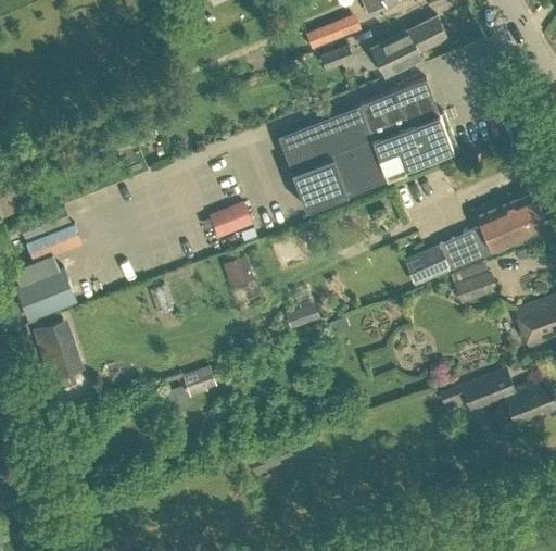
[(359,0),(367,16),(390,5),(399,5),(403,0),(359,0)]
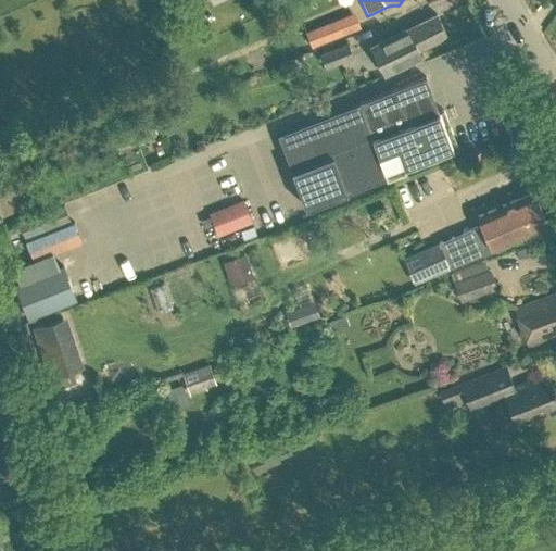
[(304,34),(311,50),(339,39),(362,29),(355,14),(304,34)]
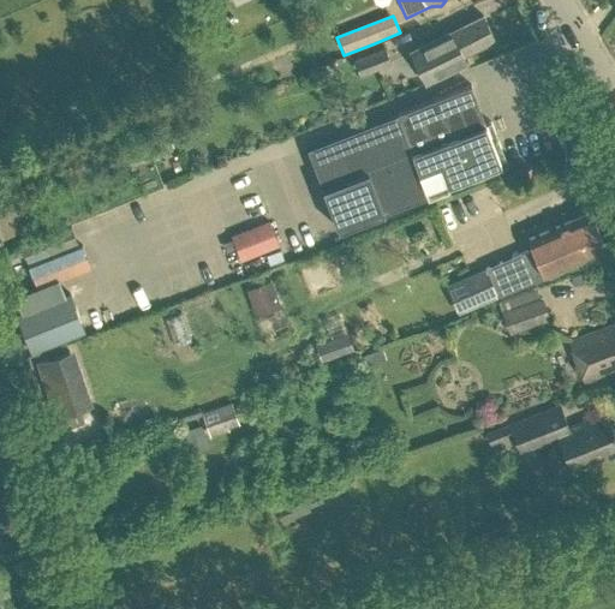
[(410,54),(425,85),(466,65),(463,58),(494,42),(483,19),(410,54)]
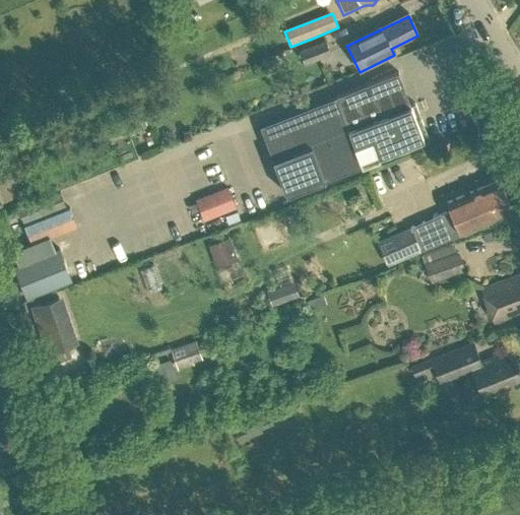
[(298,52),(304,67),(330,56),(324,41),(298,52)]
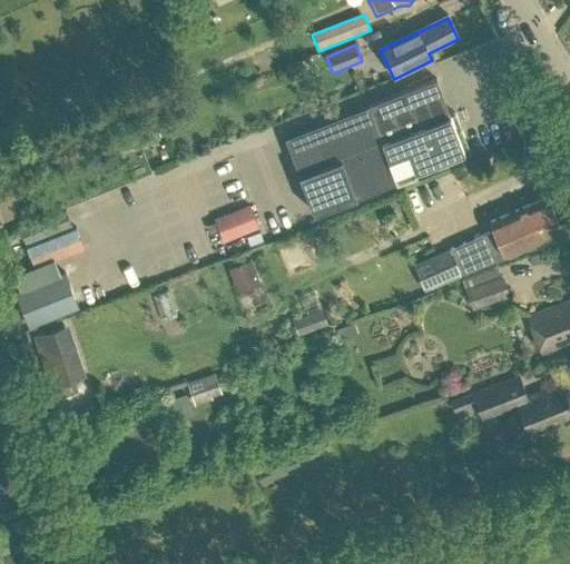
[(285,139),(313,215),(470,155),(461,132),(457,135),(436,81),(285,139)]
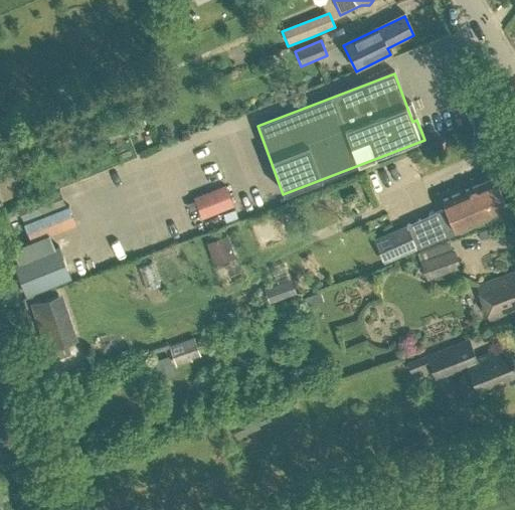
[(0,202),(12,198),(5,179),(0,181),(0,202)]
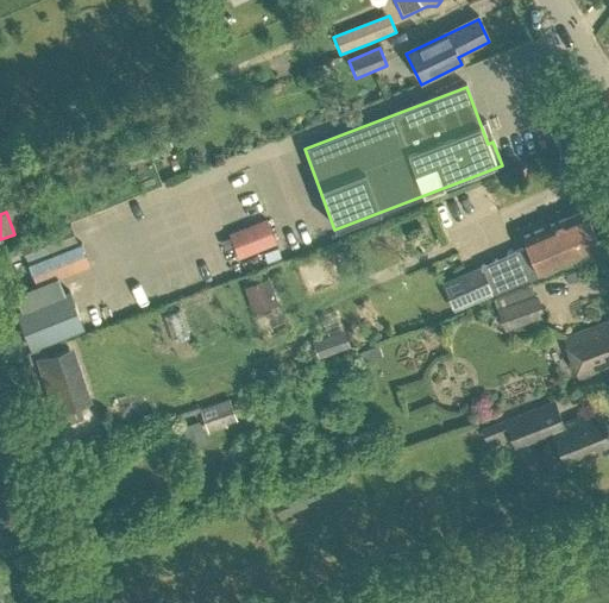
[(540,276),(600,250),(584,214),(523,240),(527,250),(479,270),(491,297),(540,276)]
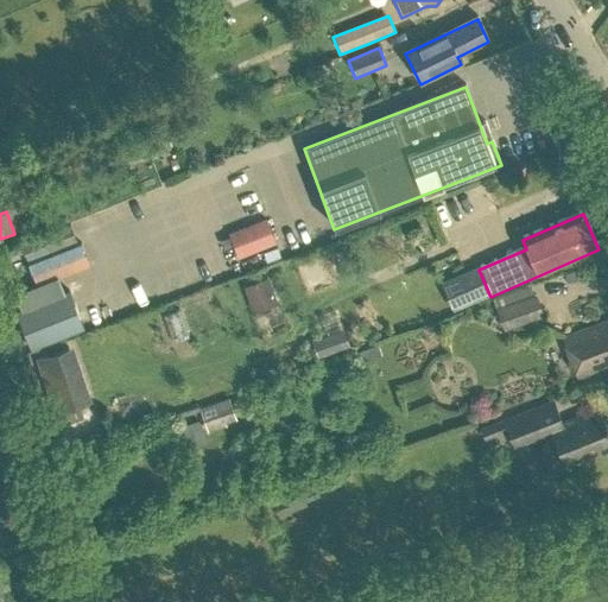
[(227,238),(236,263),(274,247),(273,245),(274,244),(266,222),(228,235),(229,236),(227,238)]
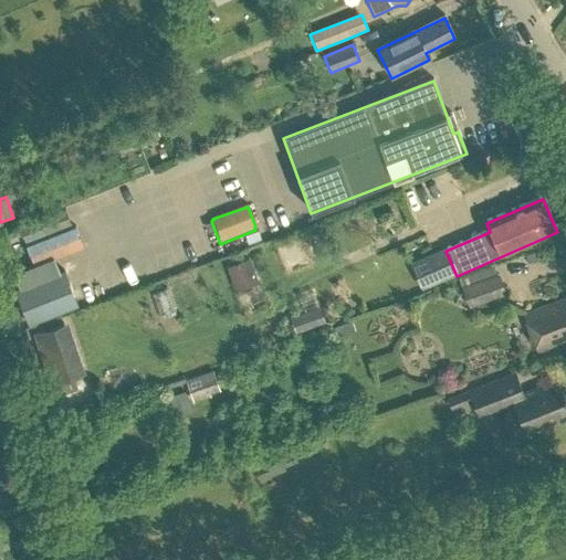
[(29,251),(38,271),(87,251),(80,230),(29,251)]
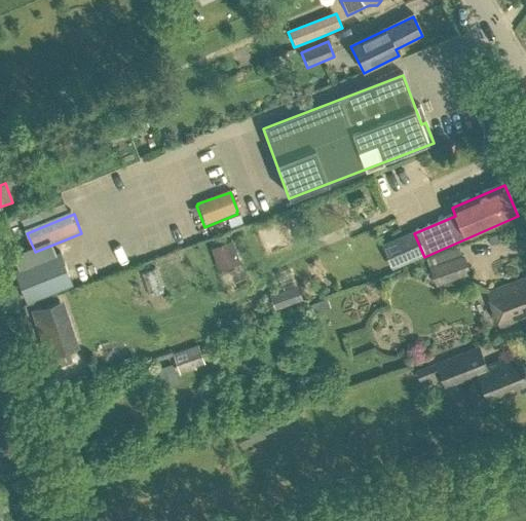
[(424,257),(414,233),(381,248),(391,271),(424,257)]
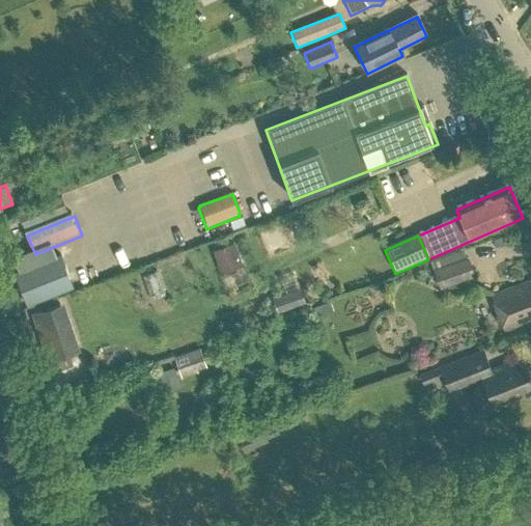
[(212,254),(220,278),(242,271),(232,246),(212,254)]
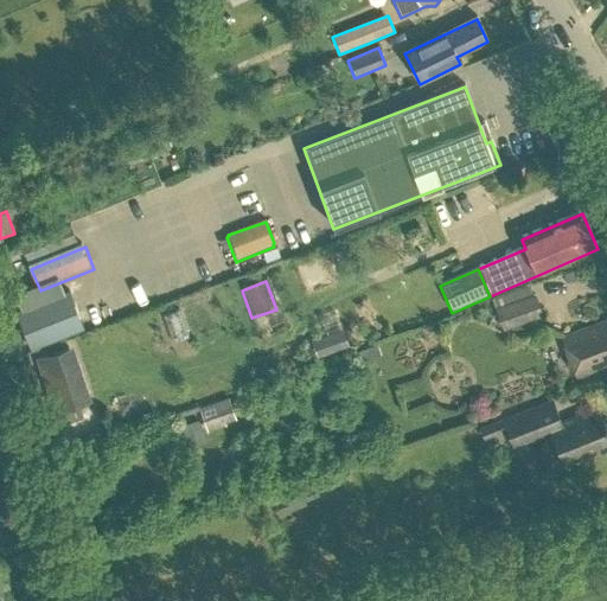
[(491,300),(502,332),(542,318),(535,294),(532,295),(529,287),(491,300)]
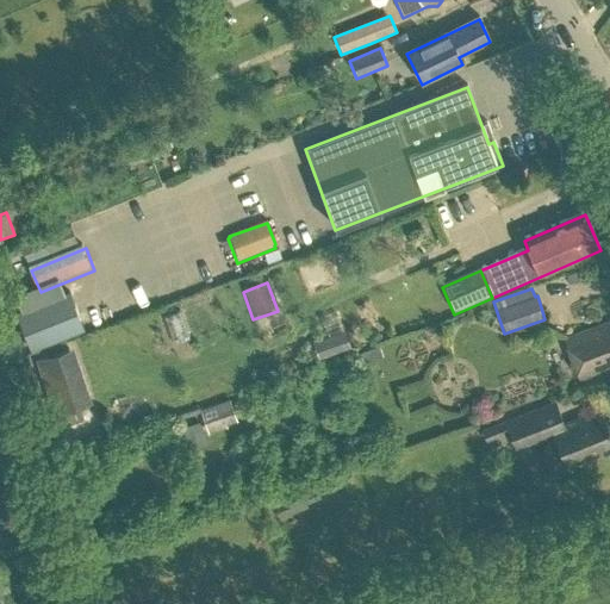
[(70,293),(17,315),(31,352),(85,330),(70,293)]
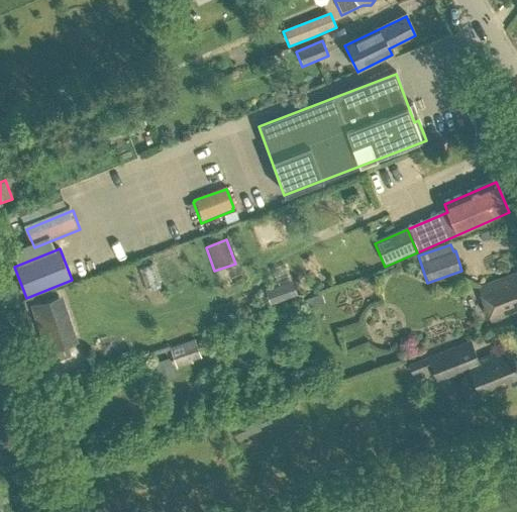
[(188,285),(184,269),(174,272),(172,263),(142,270),(148,295),(188,285)]
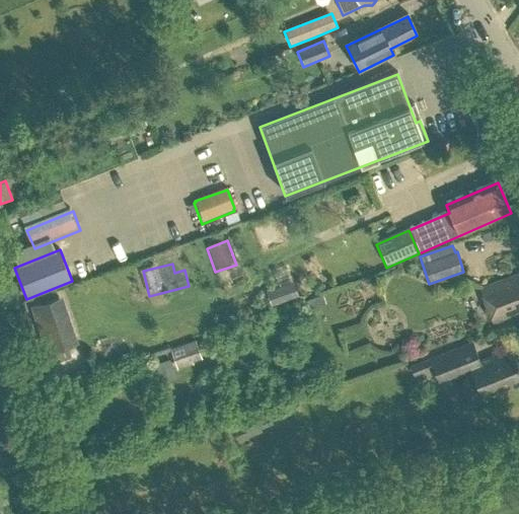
[(518,276),(479,291),(493,325),(518,314),(518,276)]
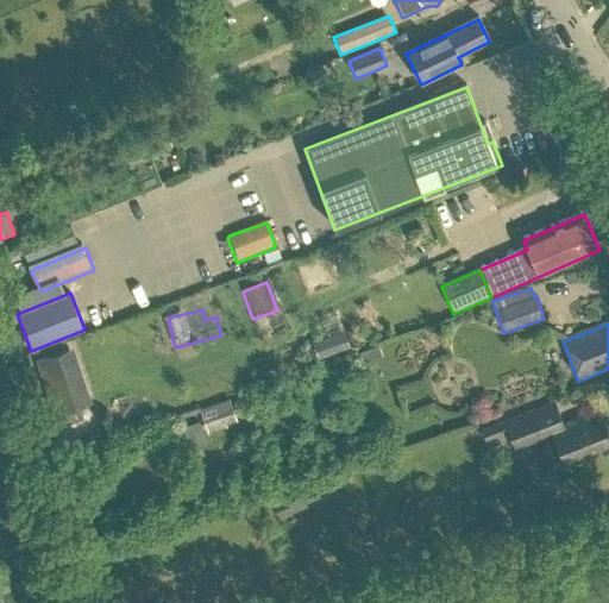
[(351,350),(345,331),(313,341),(320,360),(351,350)]
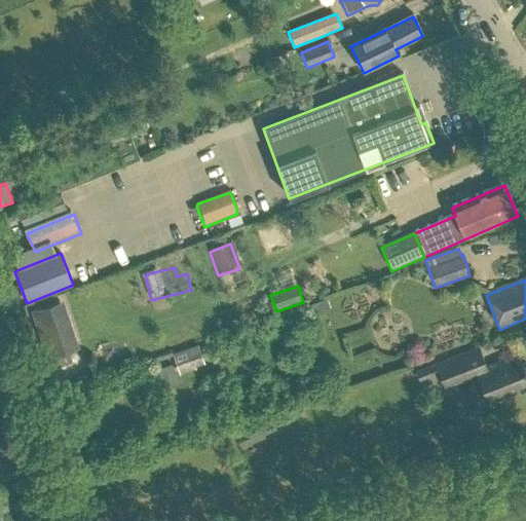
[(310,308),(313,317),(330,311),(327,302),(310,308)]
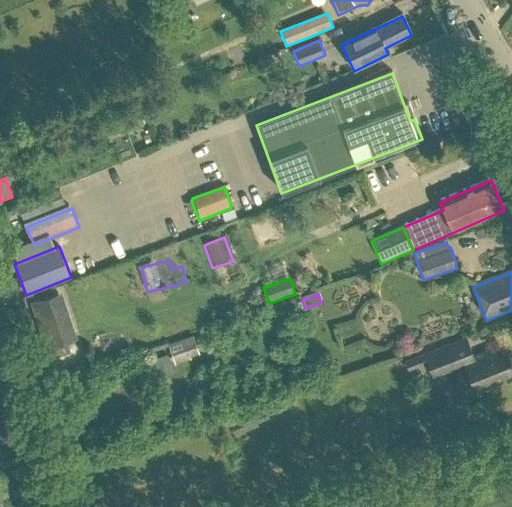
[(168,348),(175,369),(191,363),(190,360),(199,357),(193,339),(168,348)]
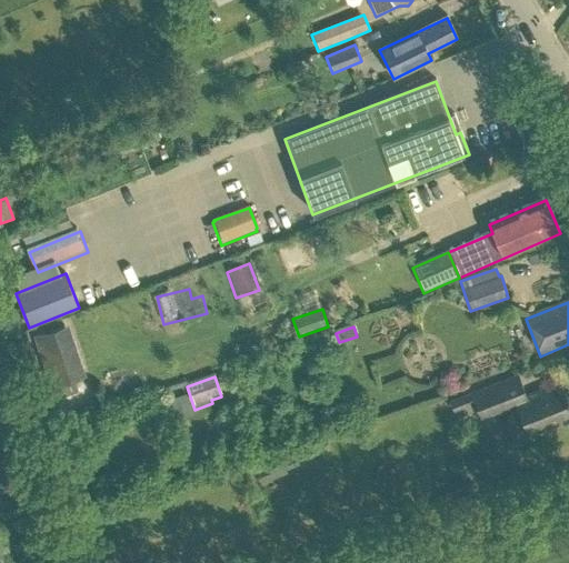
[(512,439),(520,442),(528,439),(529,440),(568,423),(568,405),(560,384),(526,398),(517,378),(471,396),(480,421),(516,406),(518,413),(510,416),(507,424),(512,439)]
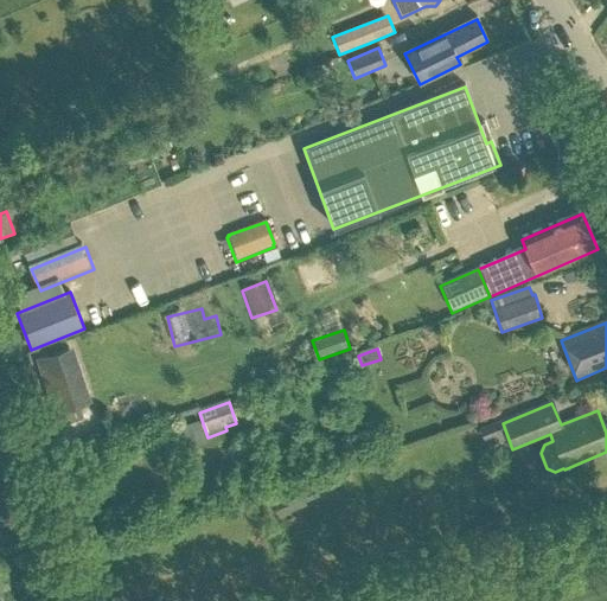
[(312,484),(299,490),(305,504),(318,498),(312,484)]
